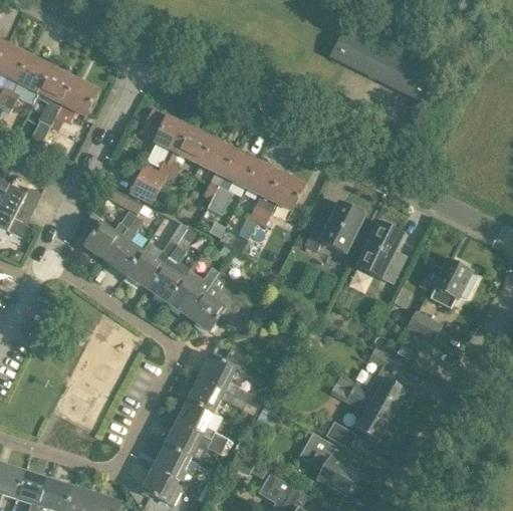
[(439,72),(343,25),(329,53),(374,76),(424,101),(439,72)]
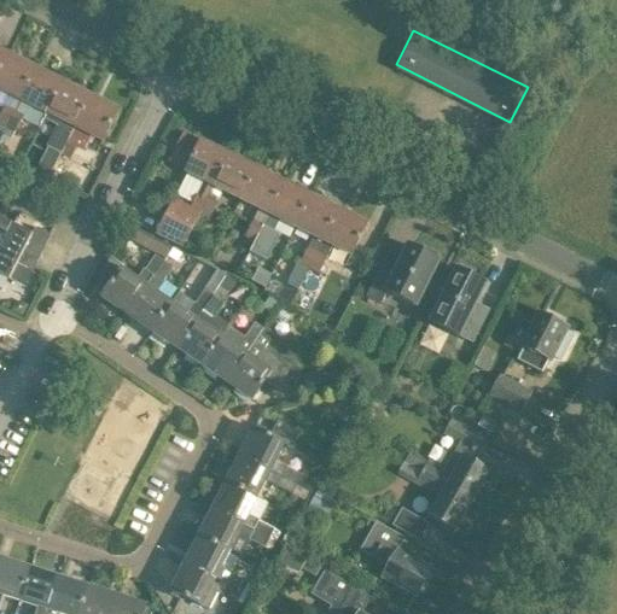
[(7,52),(0,65),(0,87),(18,97),(34,66),(7,52)]
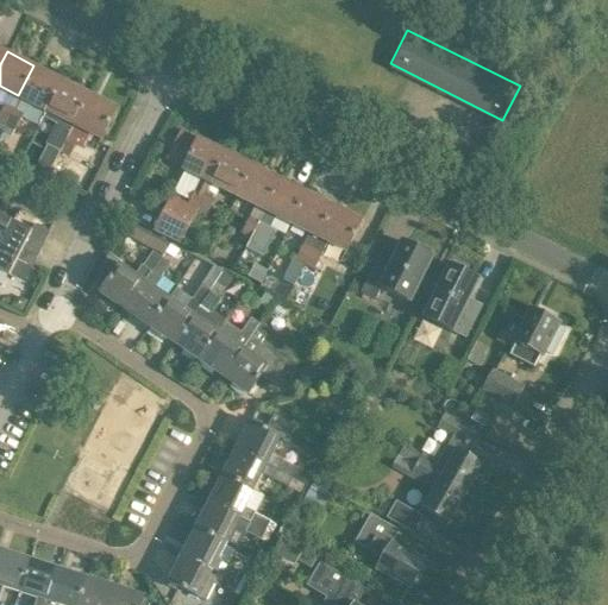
[(13,107),(5,123),(14,127),(22,113),(38,123),(43,114),(45,109),(61,80),(33,65),(18,95),(13,107)]
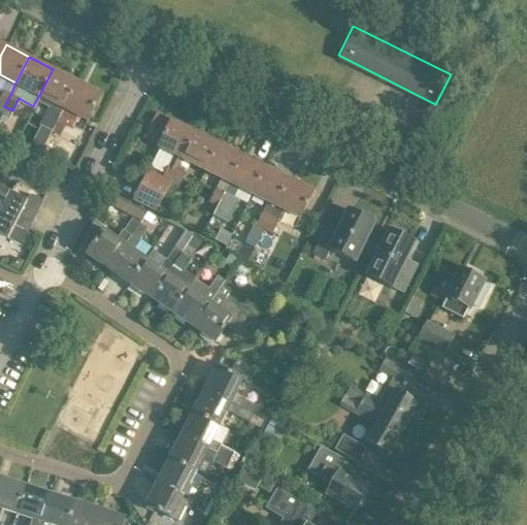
[(50,105),(28,145),(39,152),(40,152),(52,130),(58,117),(63,106),(76,80),(53,69),(39,95),(37,99),(50,105)]
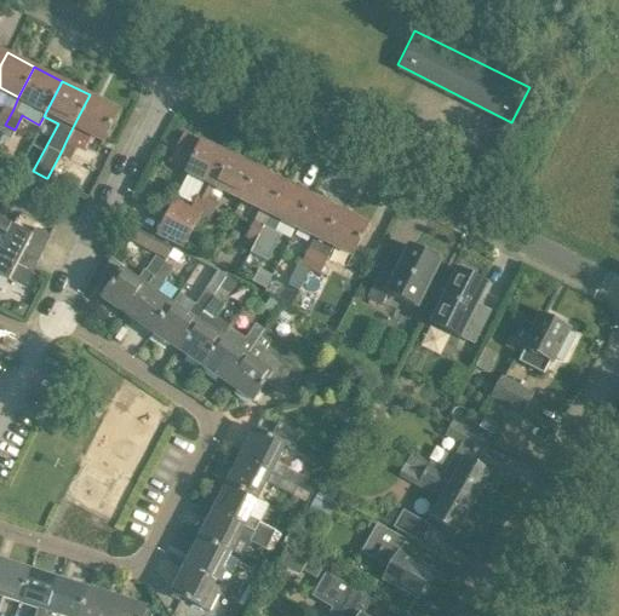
[(90,95),(74,125),(102,139),(118,109),(90,95)]
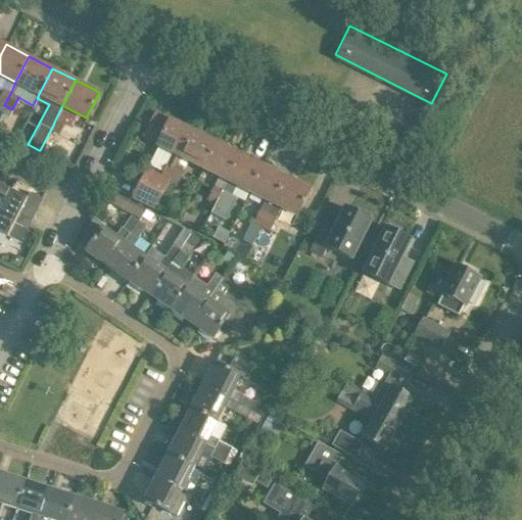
[(3,88),(0,92),(0,103),(4,105),(11,92),(3,88)]
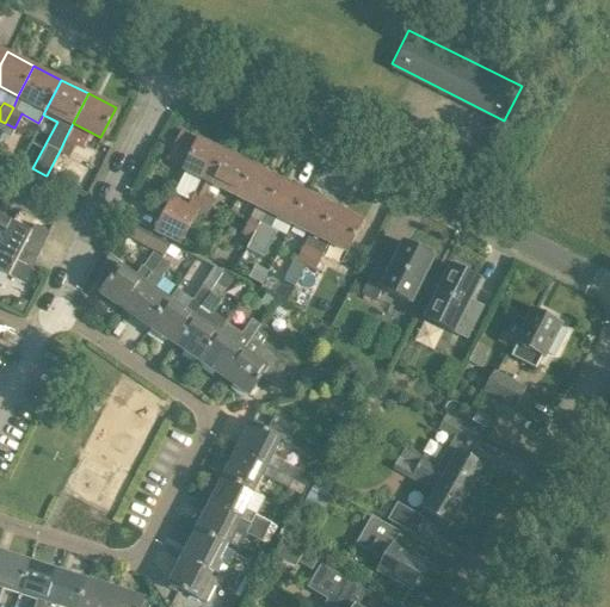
[(171,196),(154,229),(180,241),(196,209),(204,193),(210,181),(226,150),(197,137),(197,138),(180,130),(176,140),(170,152),(167,156),(184,165),(183,167),(201,177),(188,204),(171,196)]
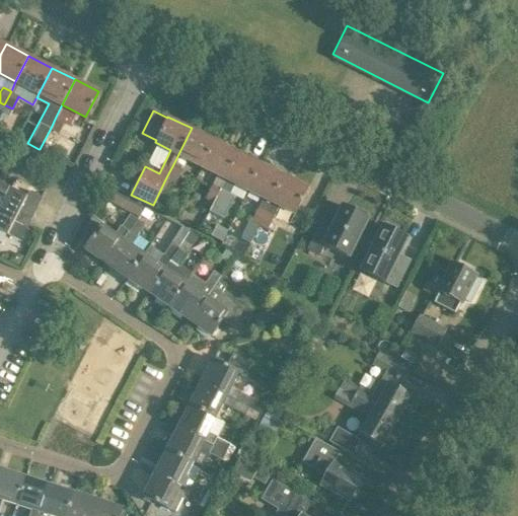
[(57,115),(51,128),(58,132),(65,119),(57,115)]
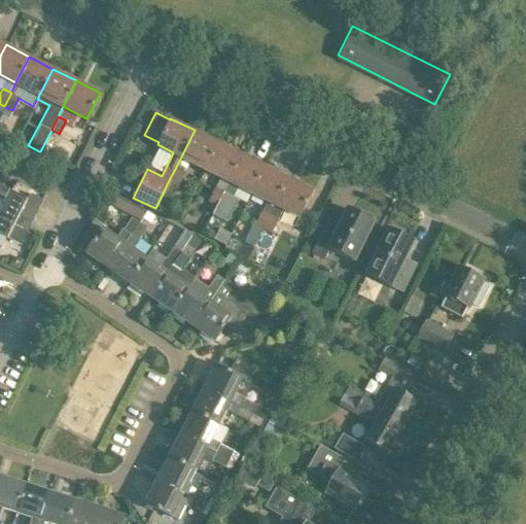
[(151,120),(144,116),(139,128),(146,131),(151,120)]
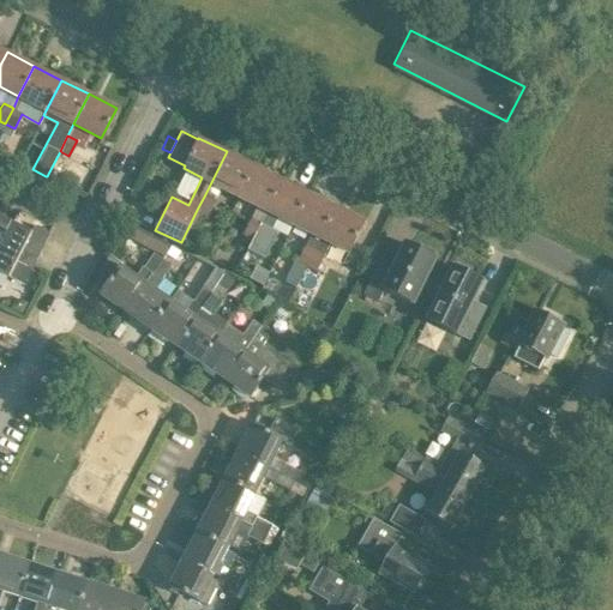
[(227,151),(211,182),(238,195),(253,165),(227,151)]
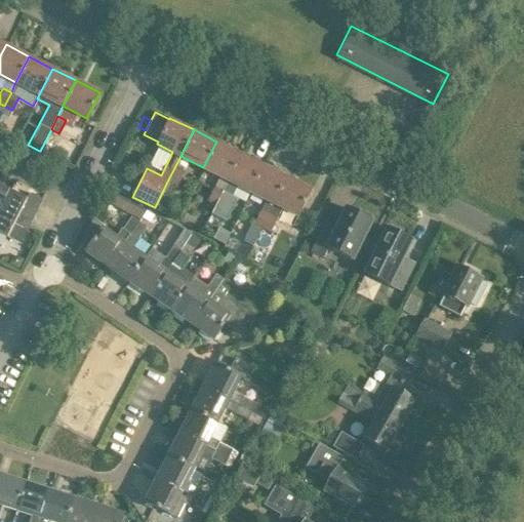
[(216,142),(203,167),(227,179),(240,153),(216,142)]
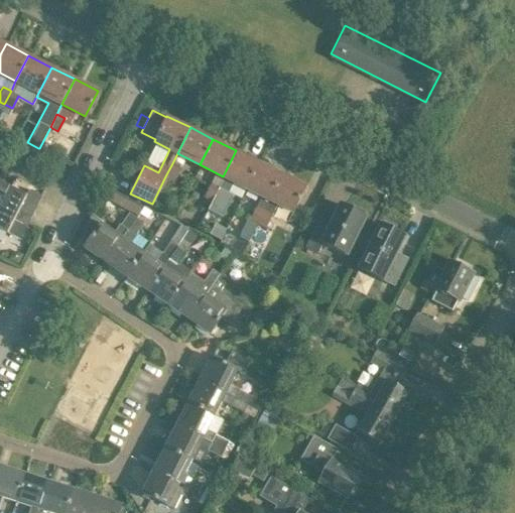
[(212,200),(207,209),(222,217),(233,194),(226,190),(231,180),(246,187),(259,162),(236,150),(223,176),(218,186),(212,200)]
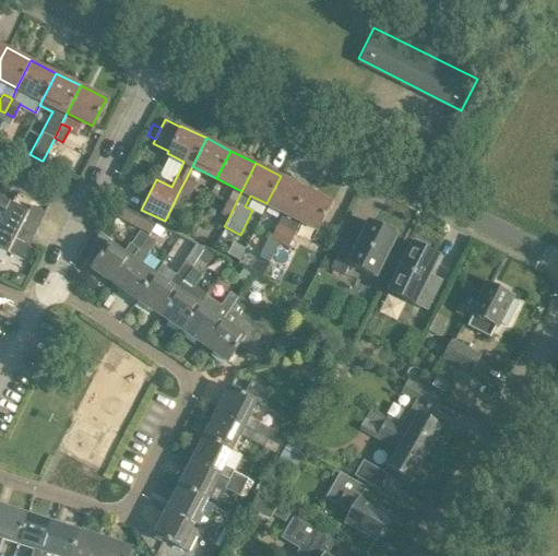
[(281,176),(266,203),(283,212),(277,222),(270,237),(279,241),(305,188),(281,176)]
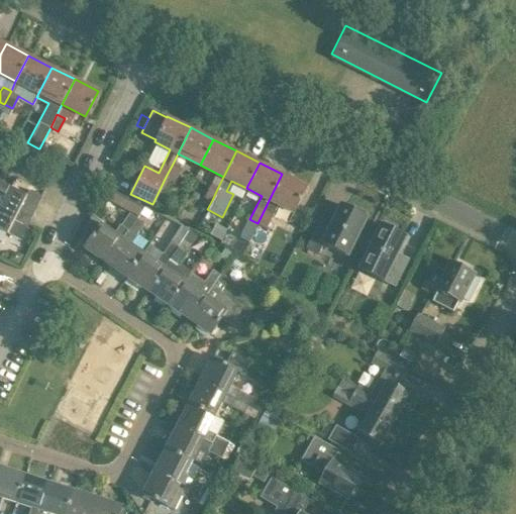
[(166,177),(174,181),(181,168),(173,164),(166,177)]
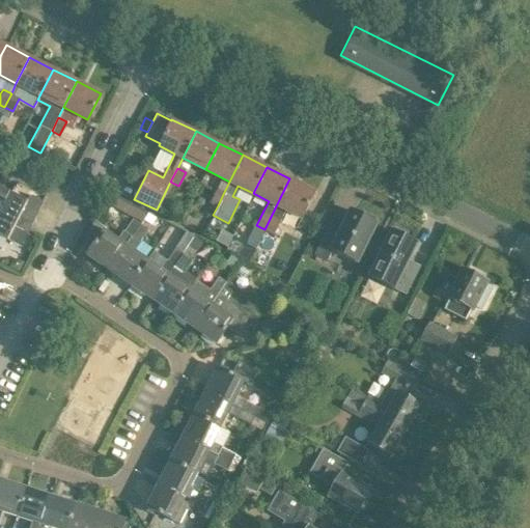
[(289,178),(265,229),(273,232),(280,219),(285,209),(301,217),(314,191),(289,178)]
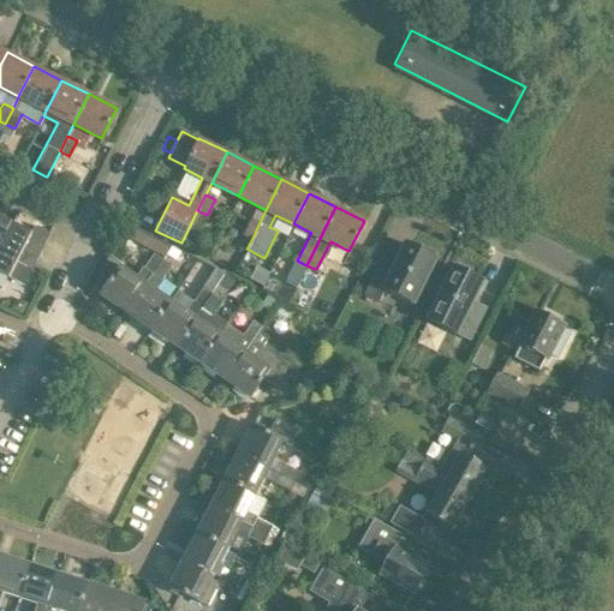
[(0,246),(13,222),(0,215),(0,246)]
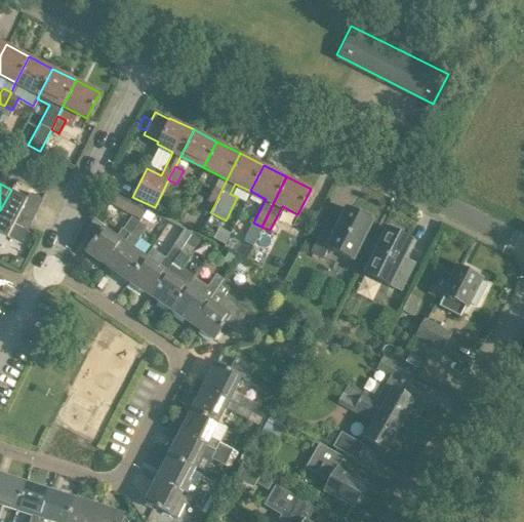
[(213,186),(207,199),(215,203),(222,190),(213,186)]
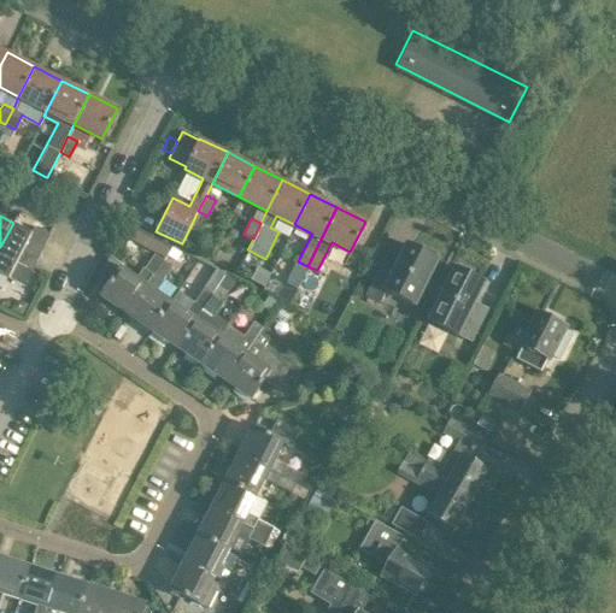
[(117,229),(165,254),(169,246),(122,222),(117,229)]
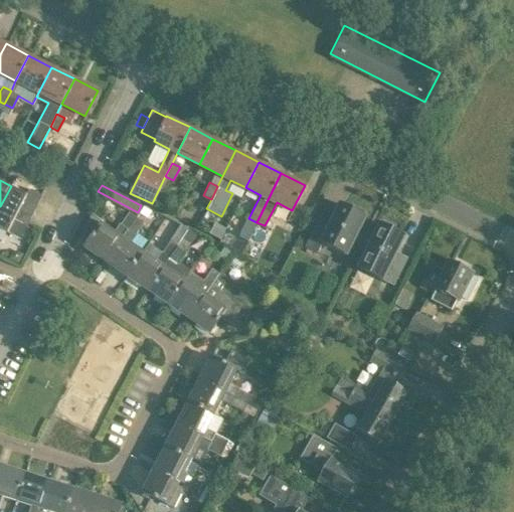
[(11,186),(0,206),(0,227),(7,231),(13,218),(26,224),(29,217),(17,210),(21,203),(24,195),(26,193),(25,193),(11,186)]
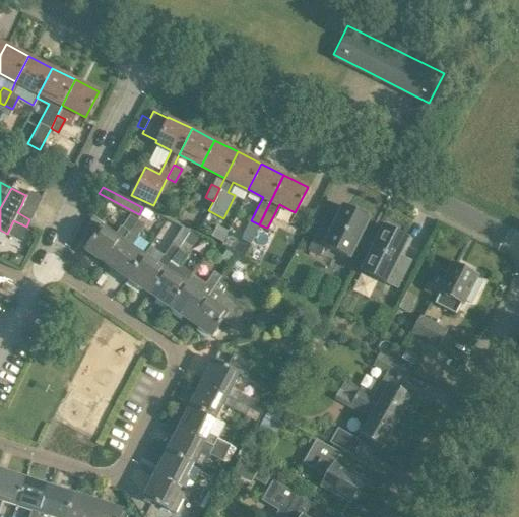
[(28,190),(25,195),(26,195),(24,197),(38,204),(42,196),(28,190)]
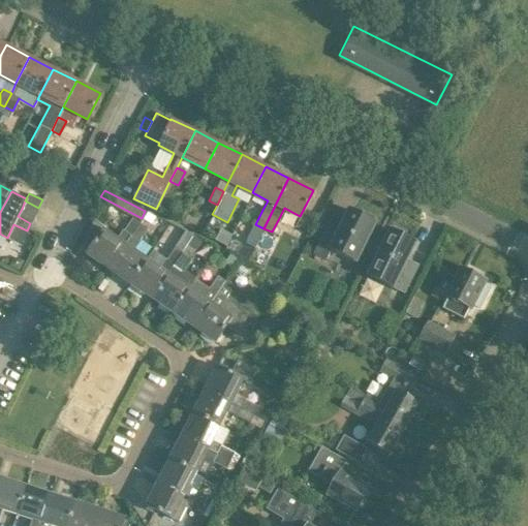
[(34,215),(38,208),(25,200),(22,209),(34,215)]
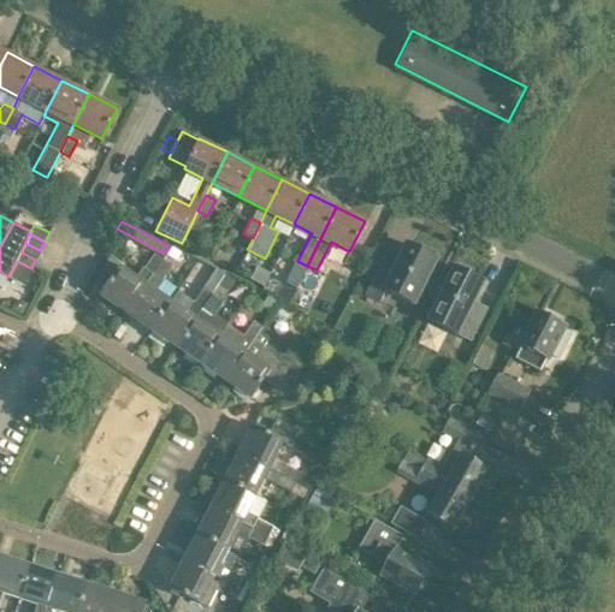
[(380,261),(364,293),(378,301),(385,287),(413,302),(436,256),(433,255),(436,251),(421,244),(419,249),(406,242),(392,267),(380,261)]
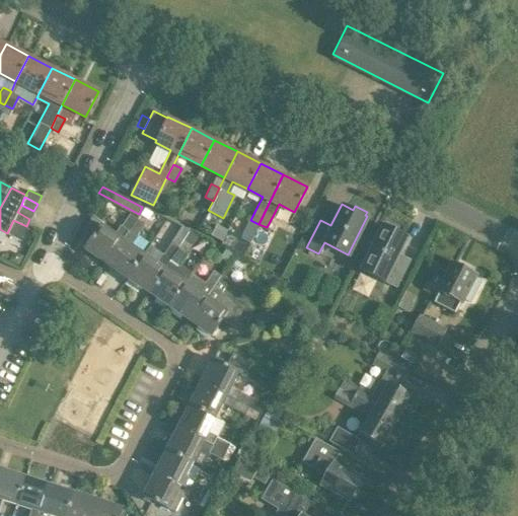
[(29,219),(33,211),(21,205),(17,212),(29,219)]
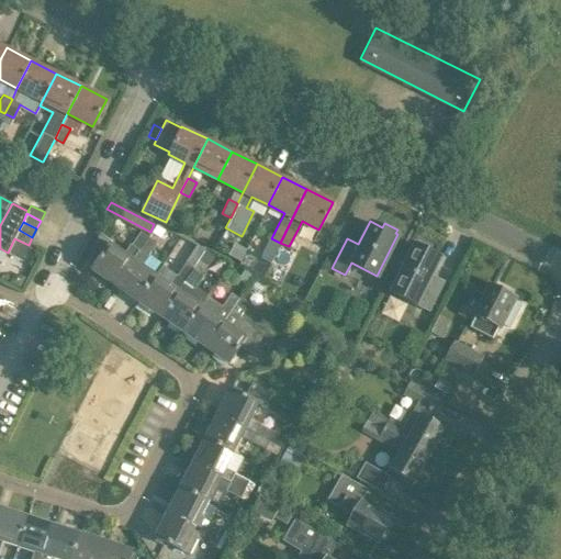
[(220,238),(232,245),(233,242),(236,234),(225,228),(220,238)]
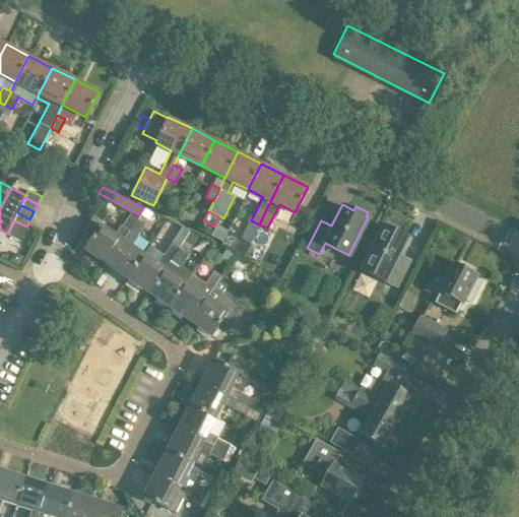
[(90,217),(80,232),(90,239),(84,248),(107,263),(129,231),(138,217),(130,212),(121,225),(120,224),(114,234),(90,217)]
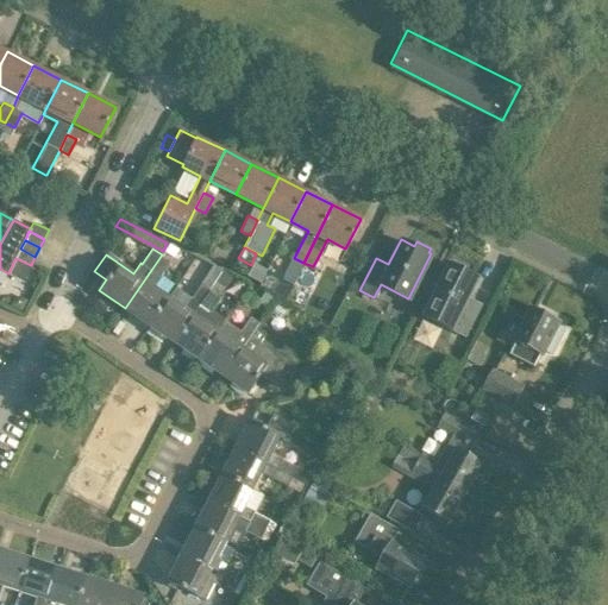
[(151,270),(125,308),(150,326),(168,297),(154,287),(170,262),(162,254),(151,270)]
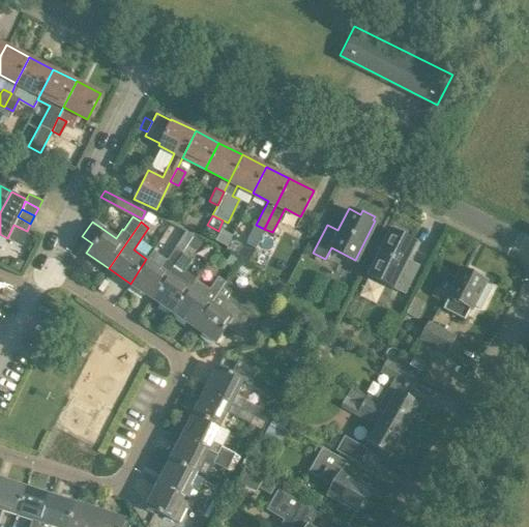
[(253,223),(245,237),(248,239),(257,243),(264,229),(256,225),(253,223)]
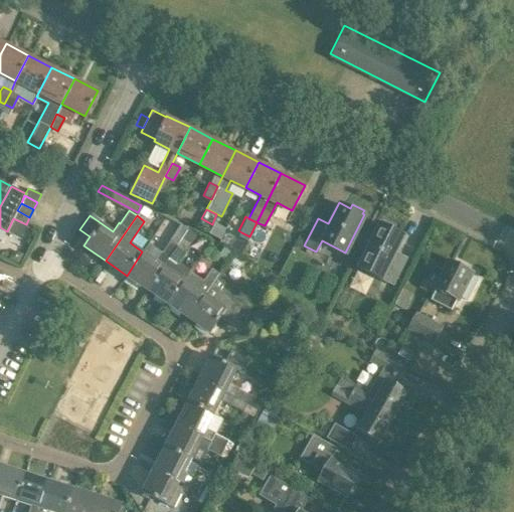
[(373,232),(367,229),(359,244),(365,247),(356,266),(392,284),(403,262),(393,257),(403,234),(392,228),(394,224),(382,218),(380,223),(378,222),(373,232)]
